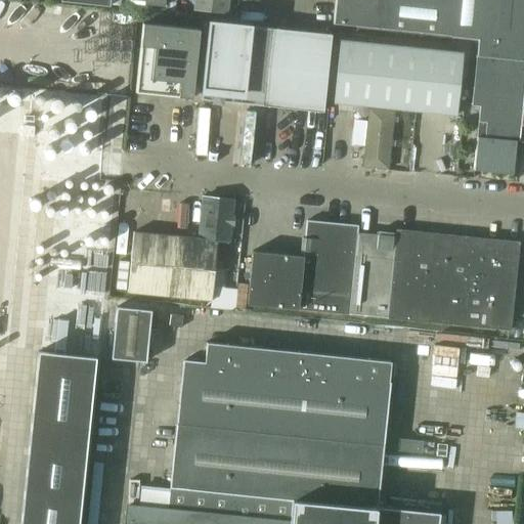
[(194,0),(193,10),(227,14),(228,0),(194,0)]
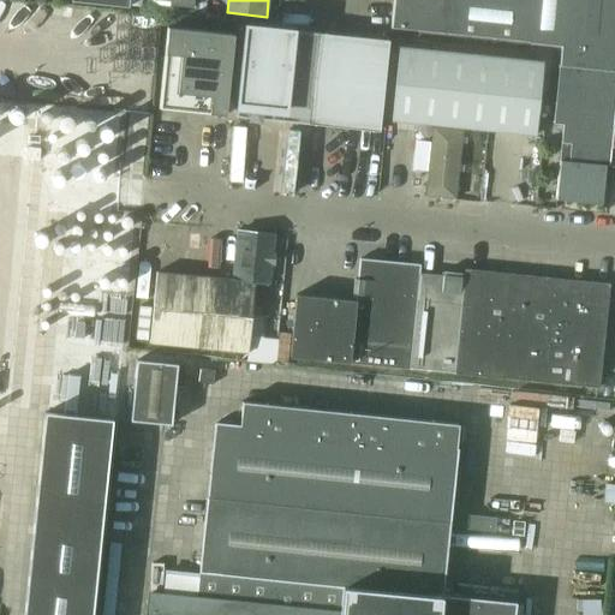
[(560,64),(559,64),(559,65),(560,65),(556,102),(555,102),(555,103),(556,103),(554,121),(553,121),(553,123),(563,124),(562,142),(561,142),(555,199),(601,204),(603,178),(611,179),(613,166),(608,166),(614,90),(614,0),(394,0),(392,29),(562,46),(560,64)]
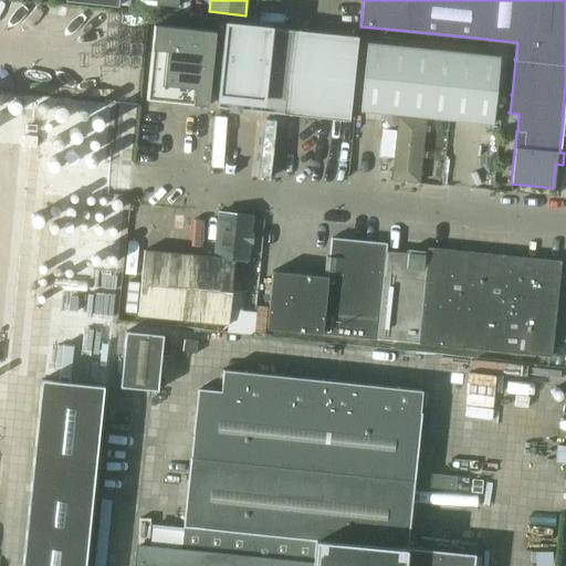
[(292,31),(226,23),(217,107),(284,114),(292,31)]
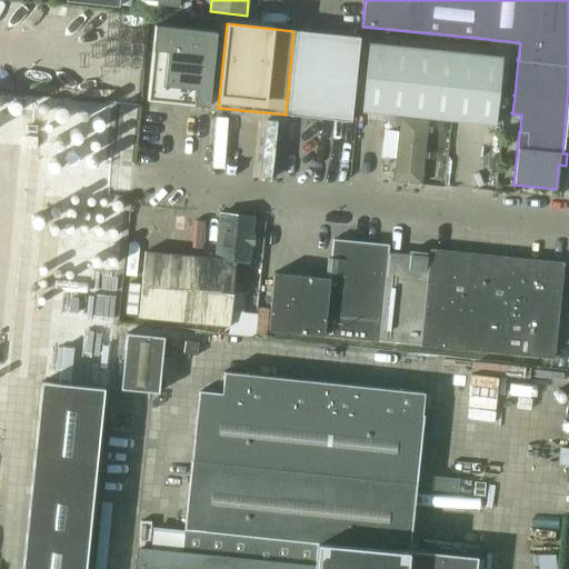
[(147,100),(209,107),(217,32),(155,26),(147,100)]
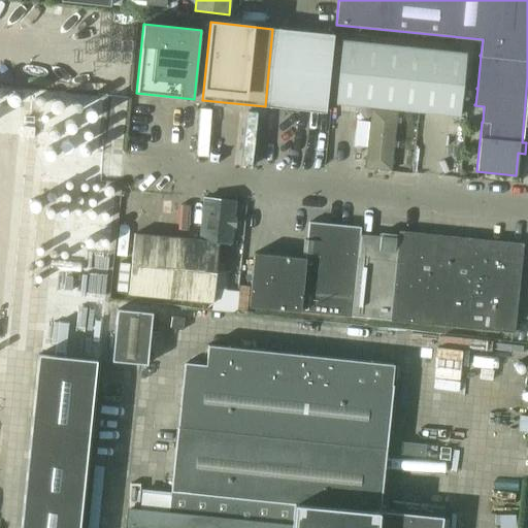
[(334,35),(272,29),(265,106),(326,113),(334,35)]
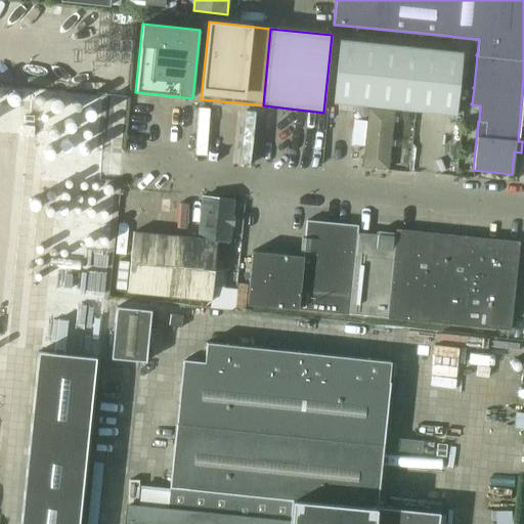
[(334,102),(365,105),(398,110),(456,116),(463,53),(340,41),(334,102)]
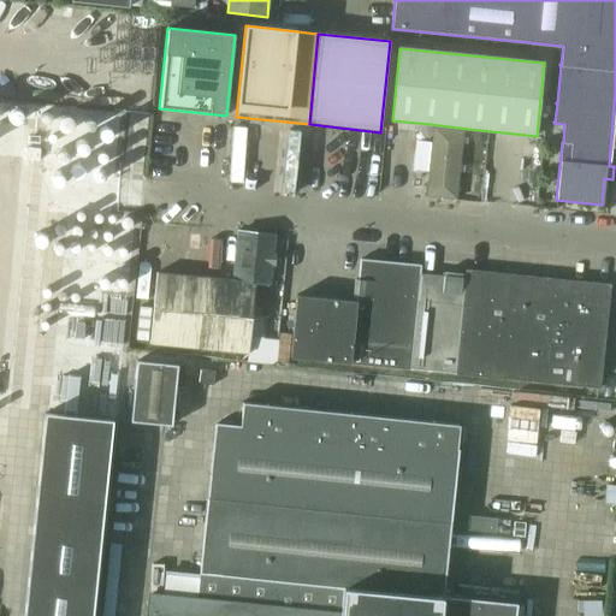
[(0,197),(13,197),(6,120),(0,120),(0,197)]
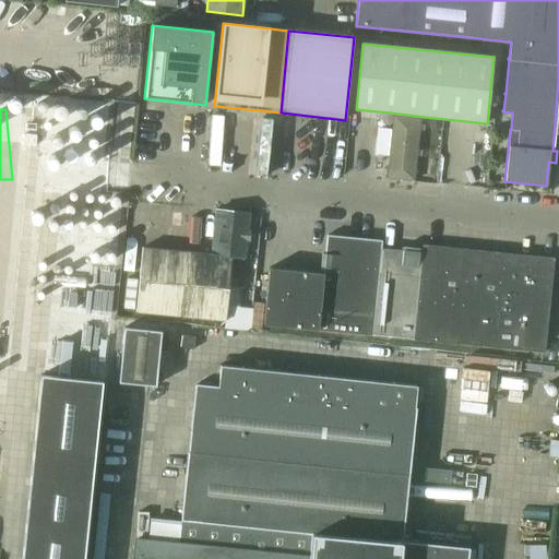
[(425,117),(390,113),(383,180),(417,183),(425,117)]
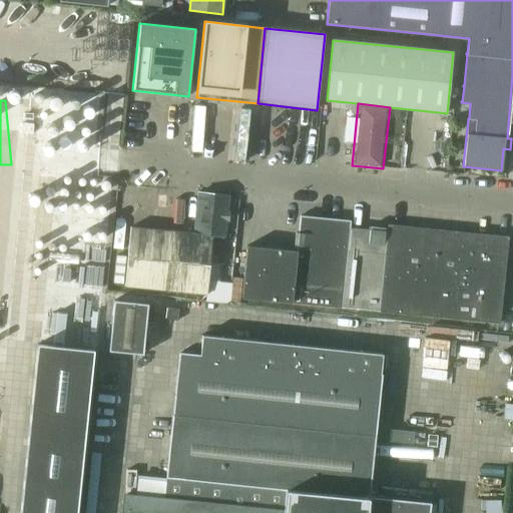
[(397,110),(395,112),(395,116),(398,119),(401,119),(404,116),(404,112),(401,110),(397,110)]
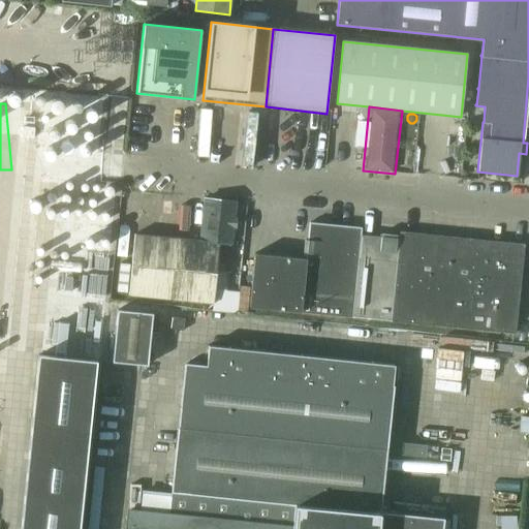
[(228,201),(197,198),(193,240),(224,243),(228,201)]
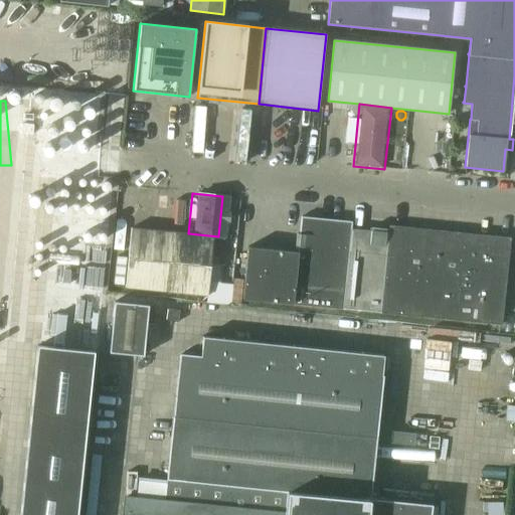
[(242,299),(351,310),(358,242),(356,242),(358,226),(351,226),(351,222),(333,220),(332,227),(325,226),(326,219),(302,217),(298,251),(248,246),(242,299)]
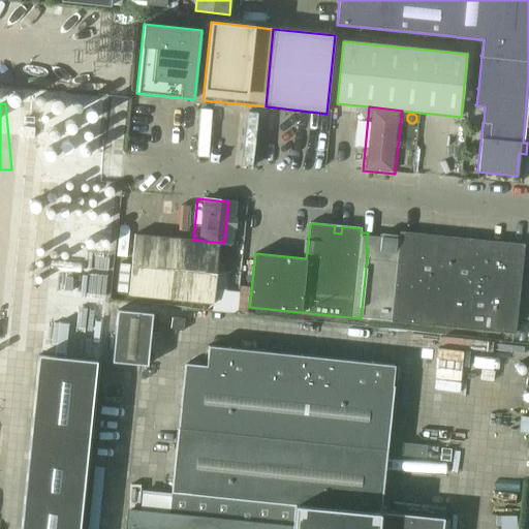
[(368,249),(361,318),(515,334),(524,244),(480,240),(479,245),(472,244),(472,239),(400,231),(399,236),(378,234),(376,250),(368,249)]
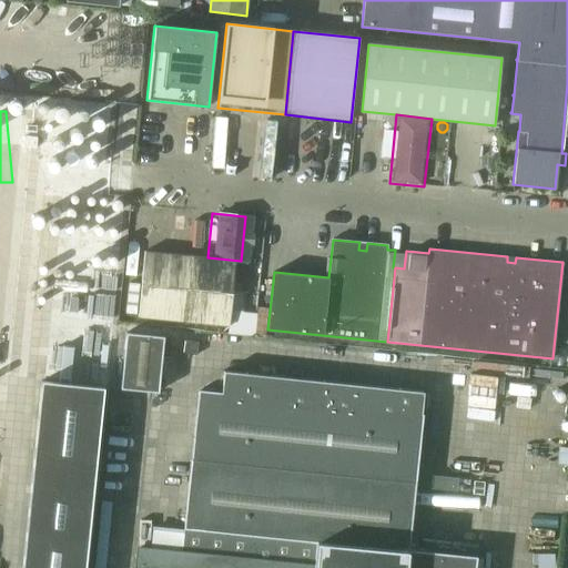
[(406,251),(395,250),(393,267),(395,267),(404,269),(406,251)]
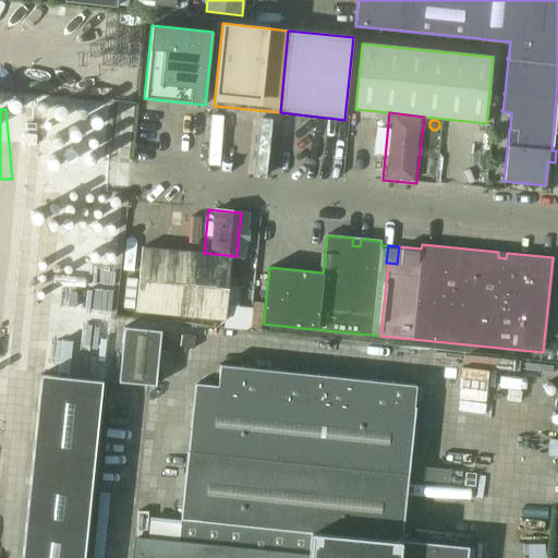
[(230,256),(142,247),(136,311),(223,319),(230,256)]
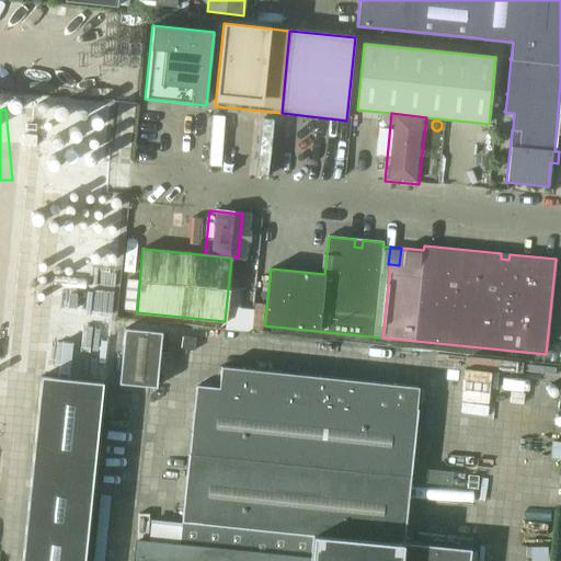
[(251,331),(253,310),(228,308),(226,328),(251,331)]
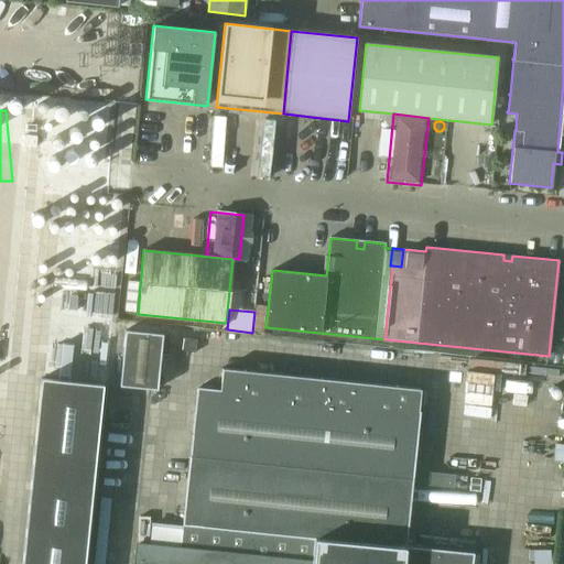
[(169,355),(170,335),(125,331),(119,386),(156,389),(161,354),(169,355)]
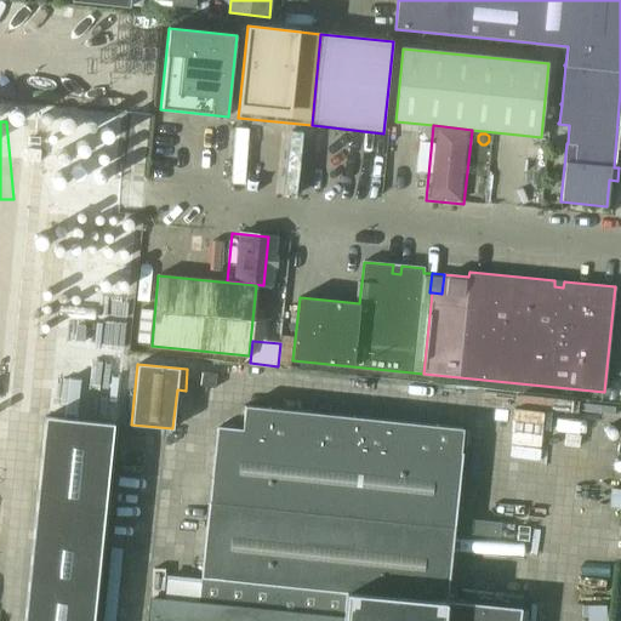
[(518,620),(519,609),(445,600),(463,428),(318,414),(245,405),(243,431),(217,428),(201,582),(166,579),(164,600),(151,599),(148,620),(518,620)]
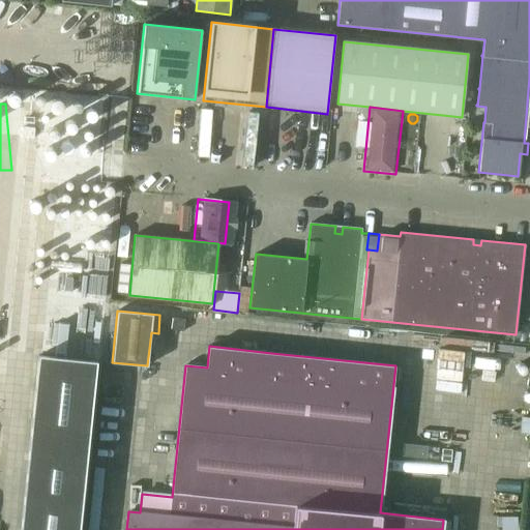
[(78,529),(96,361),(39,355),(20,529),(78,529)]
